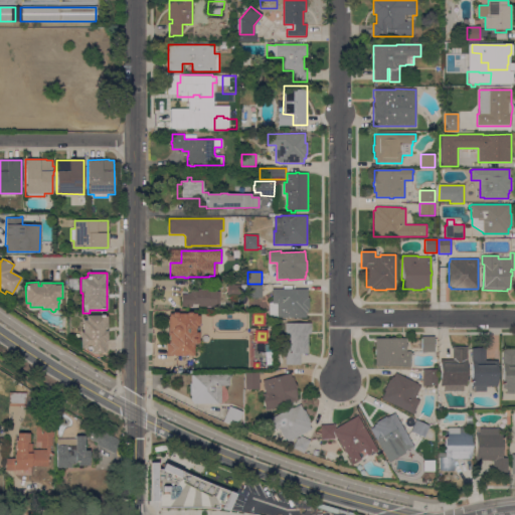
[(241,285),(245,285),(245,291),(240,291),(240,301),(231,301),(231,295),(227,295),(227,285),(241,285)]
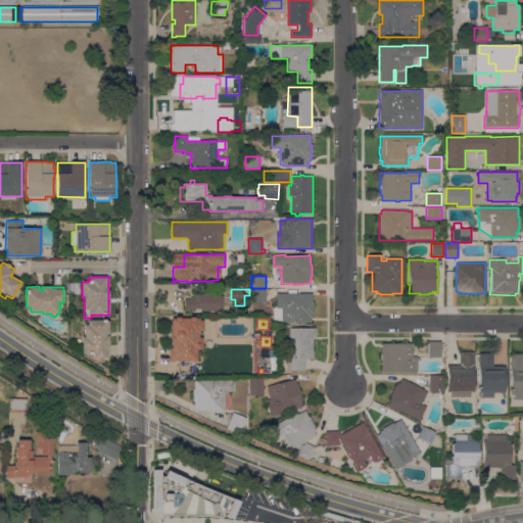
[(266,302),(251,302),(251,290),(266,290),(266,302)]
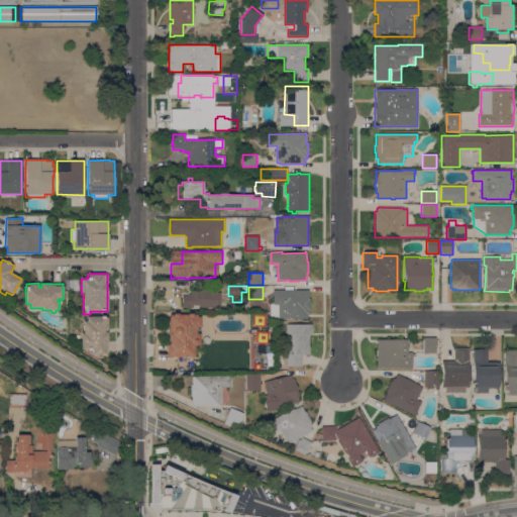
[(220,307),(217,307),(217,308),(200,308),(200,305),(193,305),(193,308),(182,308),(183,296),(188,296),(188,290),(204,291),(204,289),(210,290),(210,292),(217,292),(217,293),(220,293),(220,307)]
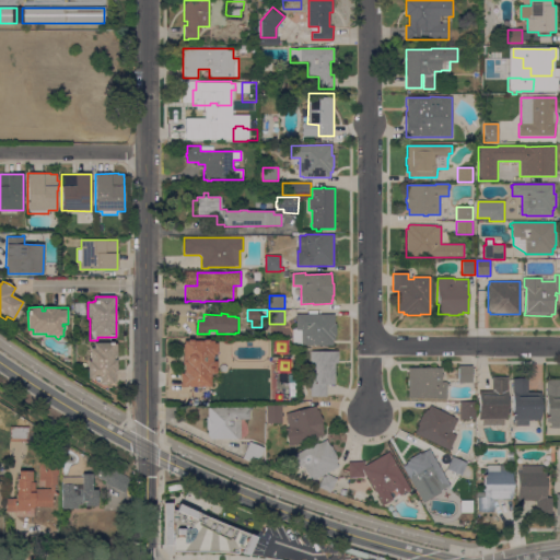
[(335,314),(335,324),(336,324),(336,327),(337,327),(337,333),(336,333),(336,337),(335,337),(335,340),(333,340),(333,346),(305,346),(305,345),(292,345),(292,329),(294,329),(294,327),(296,327),(296,314),(335,314)]
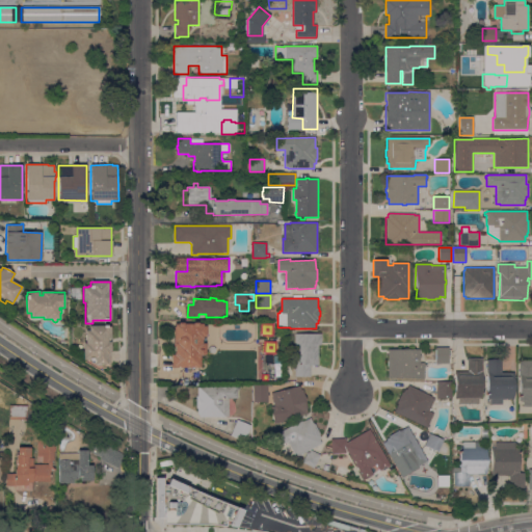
[(171,368),(171,353),(175,353),(175,346),(174,346),(174,327),(175,327),(175,324),(178,324),(178,323),(183,323),(183,324),(192,324),(192,323),(197,323),(197,324),(203,323),(203,326),(206,326),(206,337),(203,337),(203,339),(202,339),(202,344),(205,343),(206,354),(203,354),(203,355),(200,355),(200,367),(171,368)]
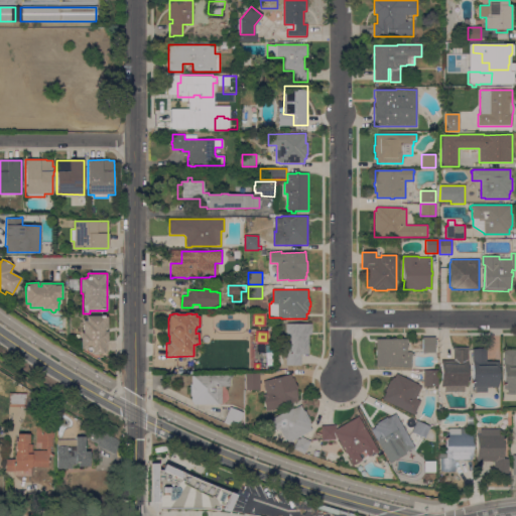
[(108,341),(107,341),(107,353),(92,354),(92,349),(81,349),(80,333),(83,333),(83,320),(86,320),(86,316),(104,315),(104,316),(107,316),(108,341)]
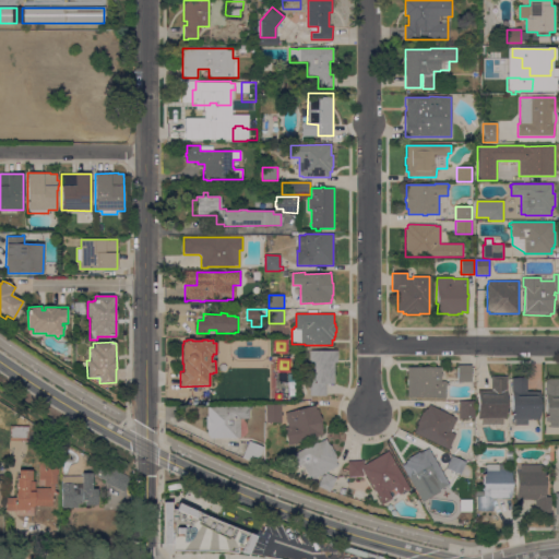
[(309,351),(337,351),(337,363),(334,363),(334,383),(330,383),(330,387),(328,387),(328,384),(325,384),(325,395),(309,396),(309,351)]
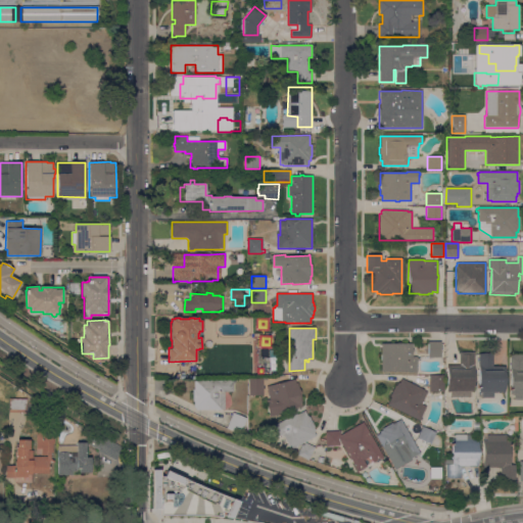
[(429,358),(428,341),(440,341),(441,358),(429,358)]
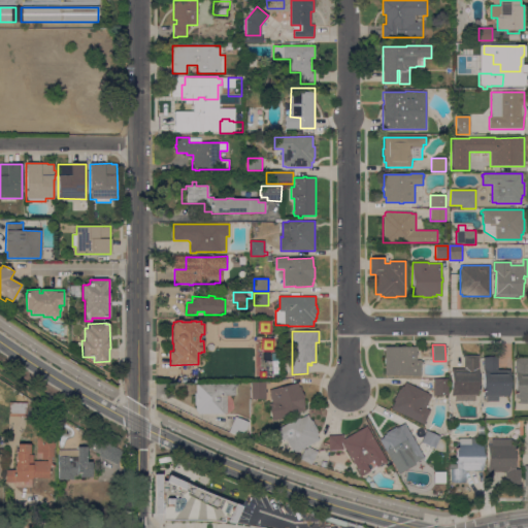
[(385,348),(400,348),(400,345),(404,345),(404,348),(417,348),(417,360),(421,360),(421,362),(423,362),(423,364),(421,364),(421,376),(411,376),(411,375),(385,375),(385,348)]
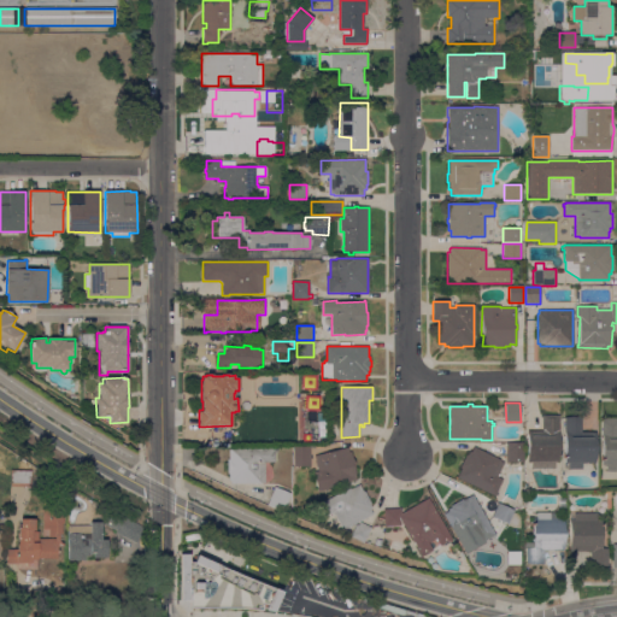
[(559,416),(559,462),(554,462),(554,469),(532,468),(532,463),(528,463),(528,432),(541,432),(541,416),(559,416)]
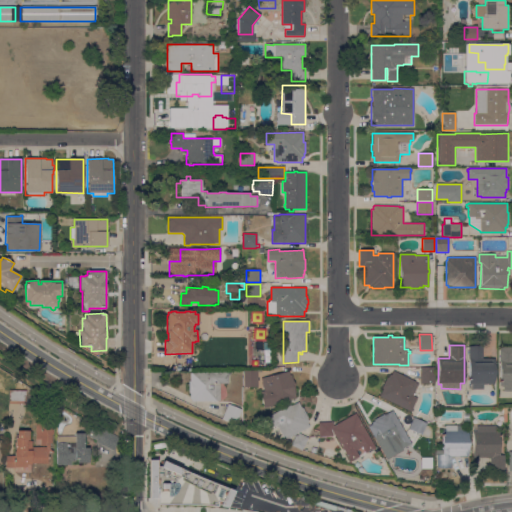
[(495,359),(494,384),(483,384),(483,389),(472,389),(472,384),(469,384),(470,358),(468,358),(468,347),(483,347),(482,358),(495,359)]
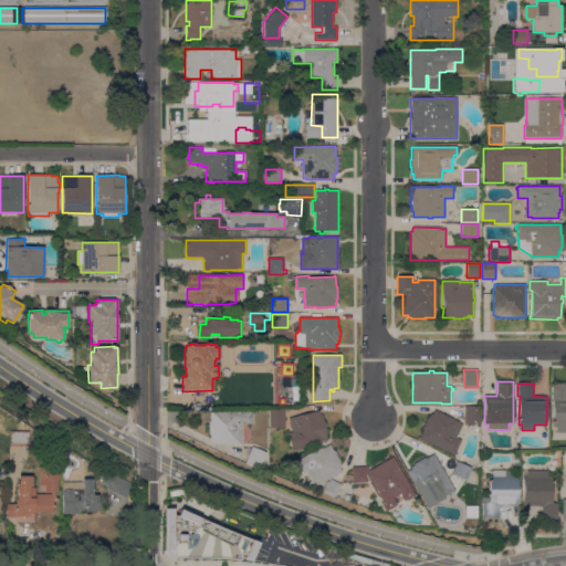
[(565,432),(556,432),(556,427),(553,427),(553,398),(552,398),(552,385),(565,384),(565,432)]
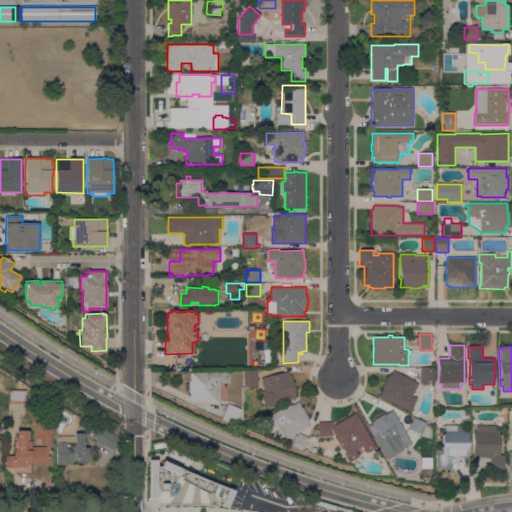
[(420,368),(434,368),(434,384),(430,384),(430,385),(426,385),(426,384),(420,384),(420,368)]
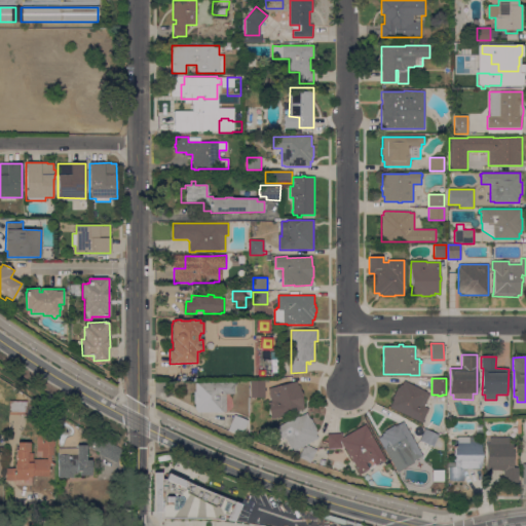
[(265,398),(250,398),(250,381),(264,381),(265,398)]
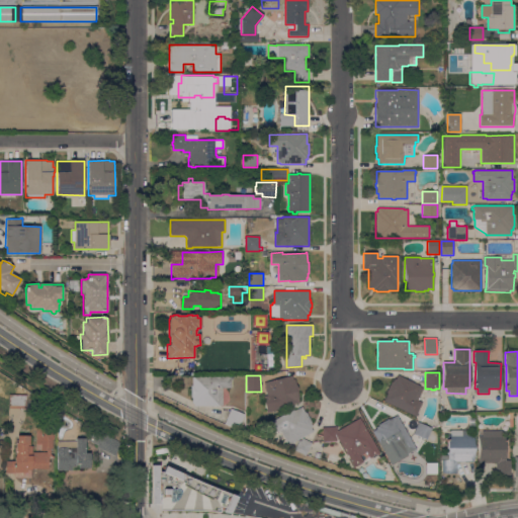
[(263,397),(267,396),(264,383),(291,375),(292,379),(294,379),(299,398),(298,398),(299,404),(297,405),(297,402),(267,413),(263,397)]
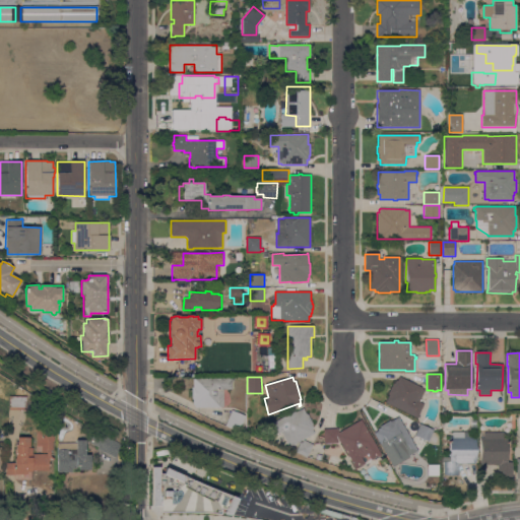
[(423,388),(421,389),(425,390),(418,402),(424,404),(416,418),(385,402),(389,394),(388,394),(393,383),(394,384),(395,381),(397,381),(399,377),(423,388)]
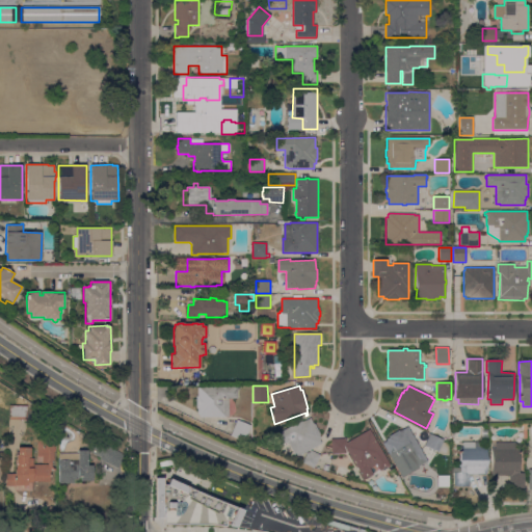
[(237,387),(237,388),(239,388),(239,390),(237,390),(237,399),(229,399),(229,416),(224,416),(224,417),(197,417),(197,387),(237,387)]
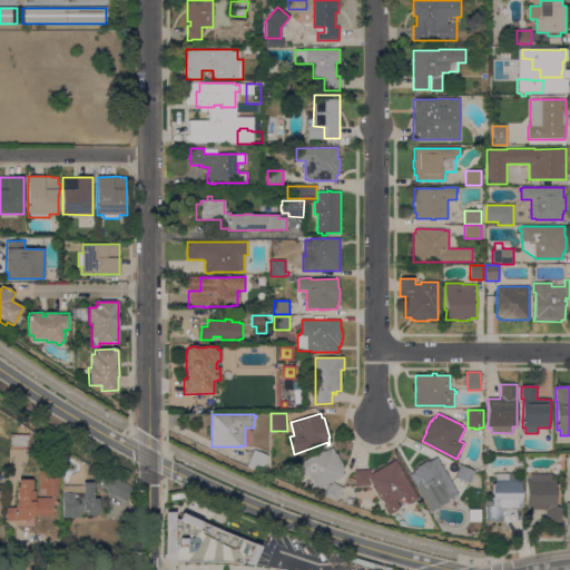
[(29,435),(28,450),(10,449),(10,434),(29,435)]
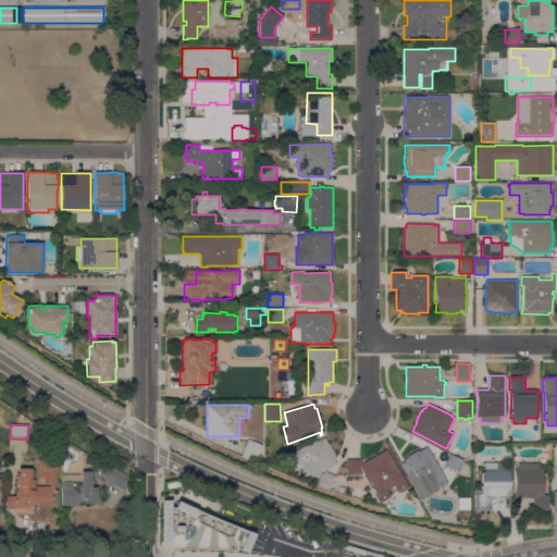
[(316,441),(317,442),(324,437),(327,444),(330,444),(335,455),(334,456),(335,459),(334,459),(336,465),(309,479),(301,462),(289,469),(283,457),(316,441)]
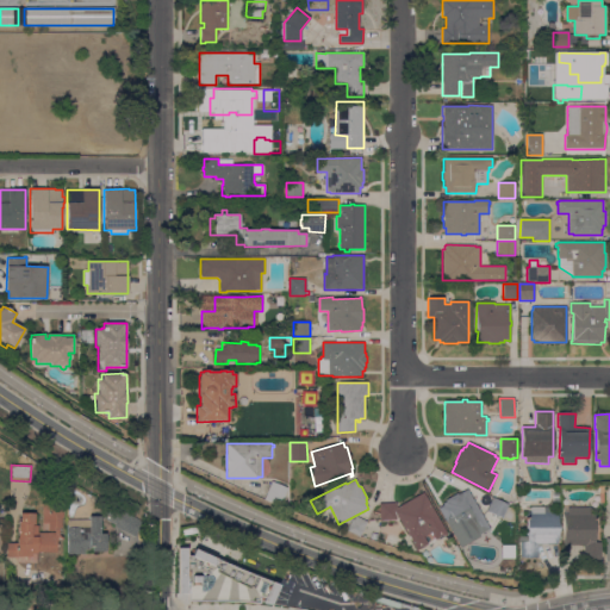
[(280,506),(265,499),(272,481),(288,489),(280,506)]
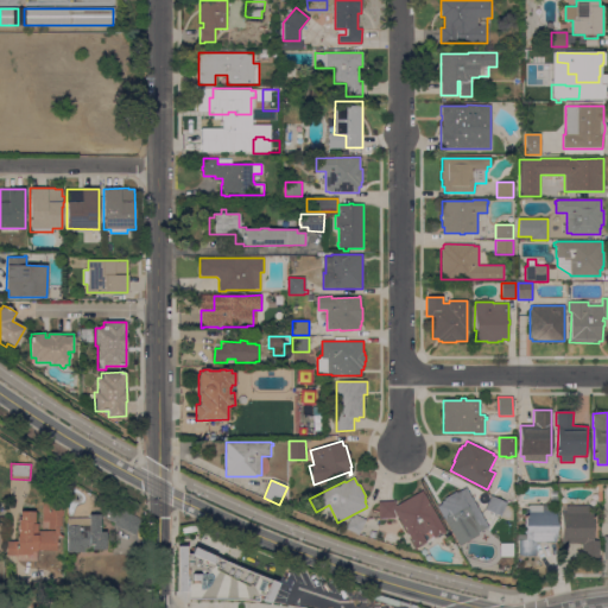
[(488,526),(467,539),(455,518),(447,524),(437,507),(443,504),(442,501),(444,500),(444,499),(456,492),(456,493),(466,488),(488,526)]
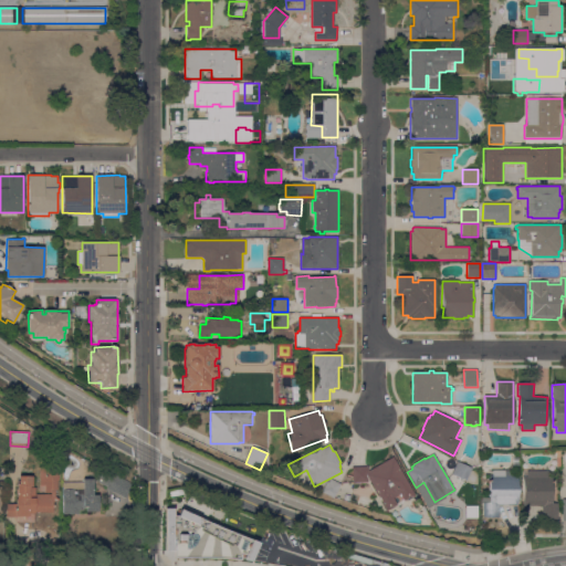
[(392,457),(415,495),(404,501),(400,494),(394,498),(397,504),(387,511),(370,481),(368,481),(368,483),(353,483),(352,467),(368,467),(368,471),(392,457)]
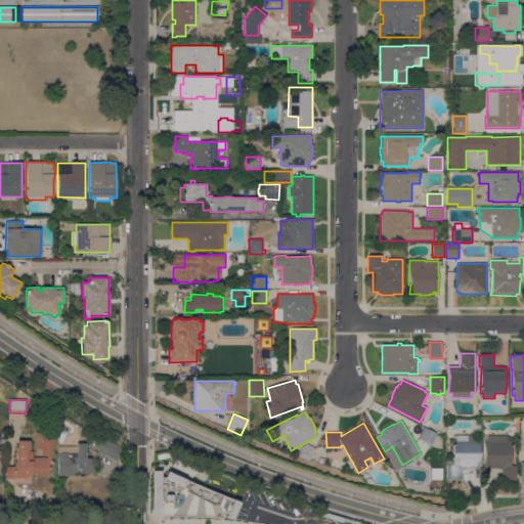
[(432,446),(418,439),(424,427),(437,434),(440,434),(440,437),(437,437),(432,446)]
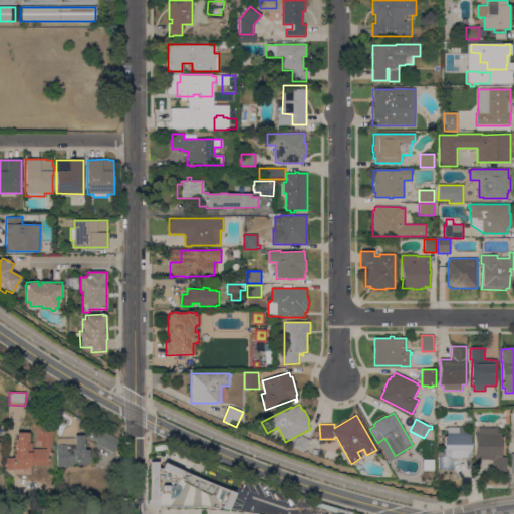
[(53,455),(48,455),(48,466),(31,465),(31,467),(26,467),(26,470),(5,470),(6,458),(15,458),(15,439),(17,439),(17,433),(29,433),(29,443),(32,443),(32,449),(46,449),(46,448),(40,448),(41,441),(35,441),(36,425),(53,425),(53,436),(52,436),(52,445),(50,445),(50,452),(53,453),(53,455)]
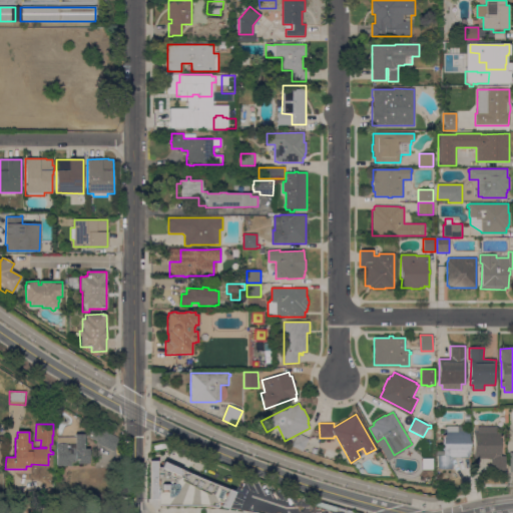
[(113,452),(86,436),(87,434),(85,433),(89,426),(91,427),(91,426),(100,431),(119,442),(113,452)]
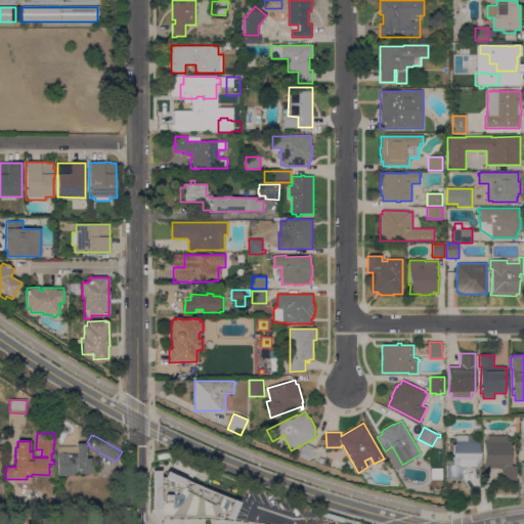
[(447,479),(447,466),(453,466),(453,440),(451,440),(451,436),(455,436),(455,435),(467,435),(467,436),(478,436),(479,467),(462,468),(463,479),(447,479)]
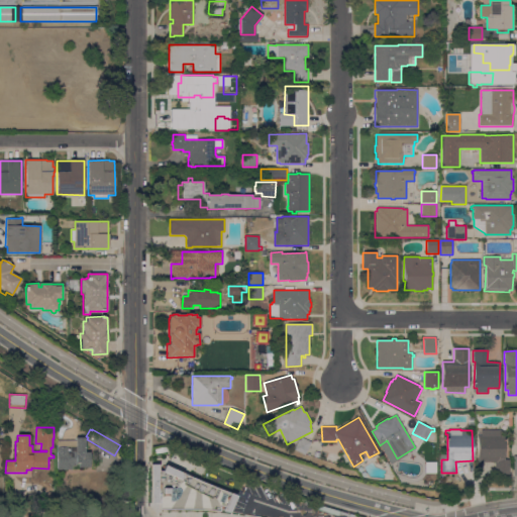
[(478,430),(505,430),(505,459),(509,459),(509,475),(495,475),(495,461),(478,461),(478,430)]
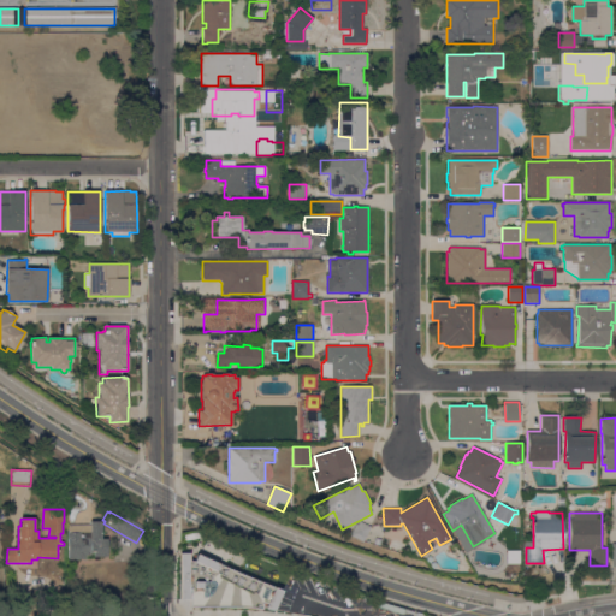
[(363,542),(350,535),(355,523),(357,525),(359,521),(371,527),(363,542)]
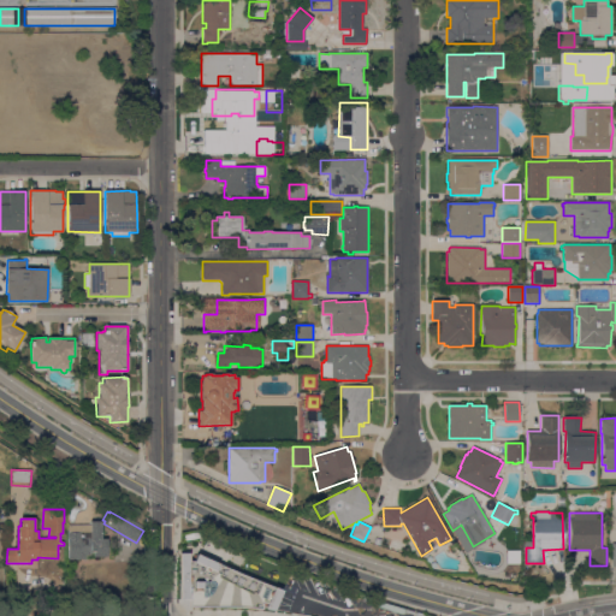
[(69,526),(92,525),(92,522),(101,522),(101,539),(107,539),(107,557),(94,557),(94,554),(92,554),(92,556),(86,556),(86,560),(69,560),(69,526)]
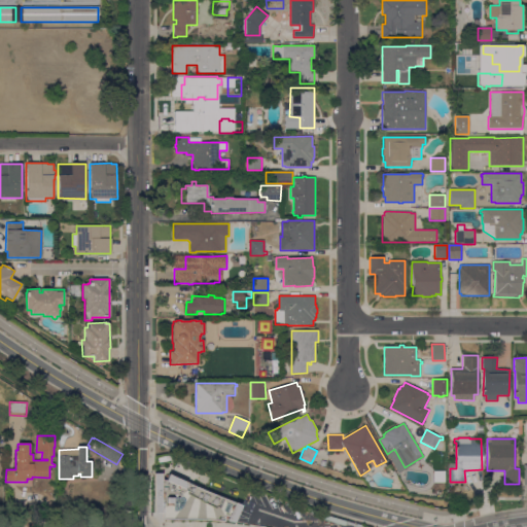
[(233,522),(226,520),(227,517),(224,515),(222,517),(222,521),(206,520),(162,520),(162,513),(153,513),(153,473),(161,473),(161,480),(165,480),(168,475),(240,504),(233,522)]
